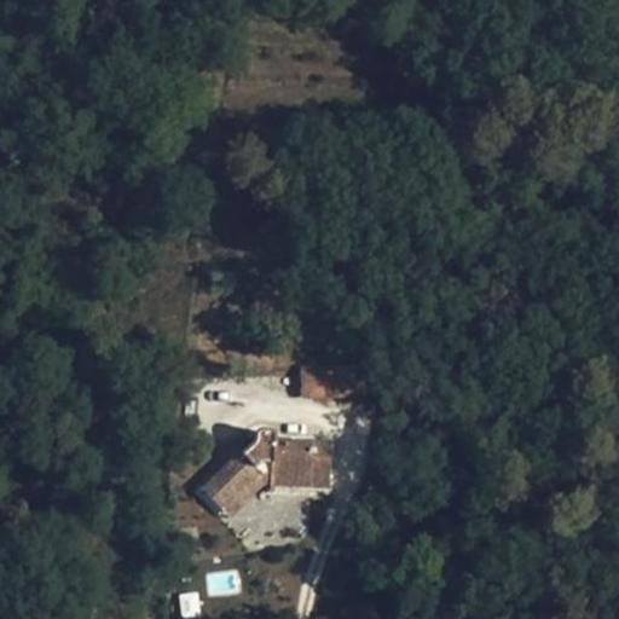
[(335,331),(288,340),(293,368),(340,358),(335,331)]
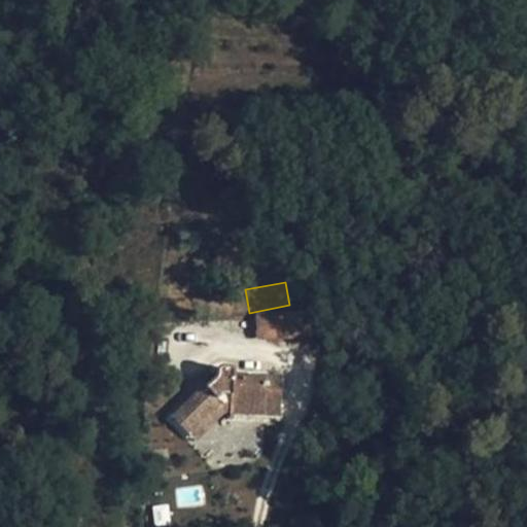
[(259,378),(266,390),(278,384),(268,350),(248,356),(233,351),(223,355),(215,367),(216,375),(181,412),(197,425),(225,396),(259,378)]
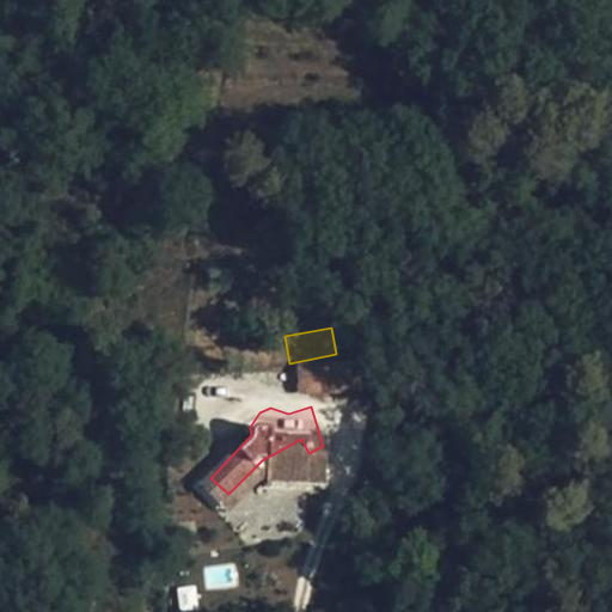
[(268,471),(308,453),(301,439),(262,460),(228,494),(238,502),(268,471)]
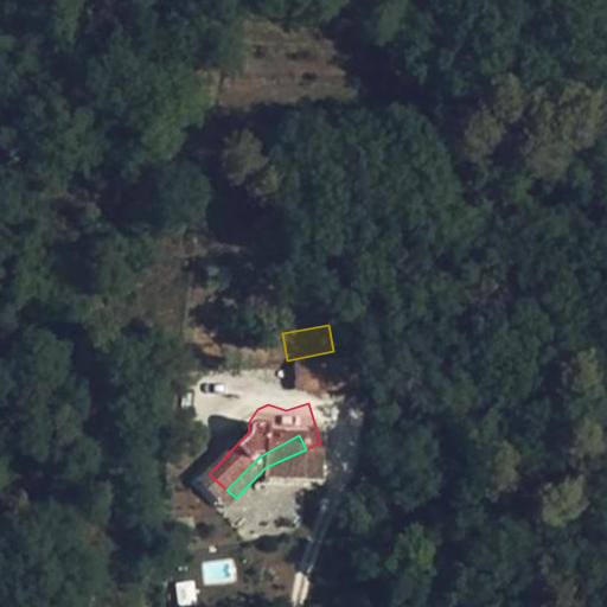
[(202,560),(202,583),(235,583),(235,560),(202,560)]
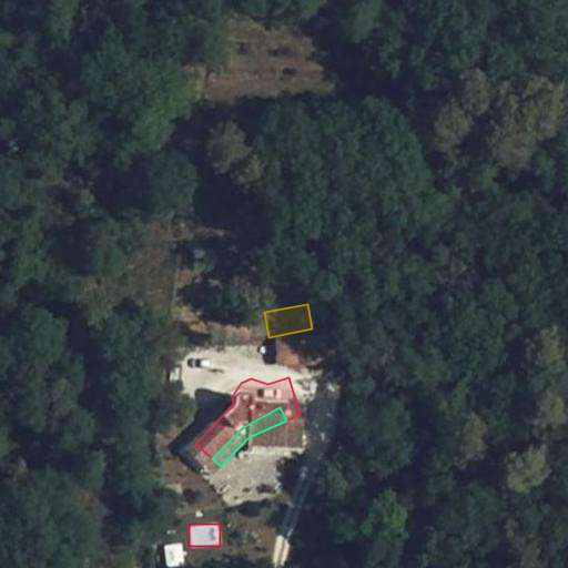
[(164,544),(166,567),(184,565),(182,543),(164,544)]
